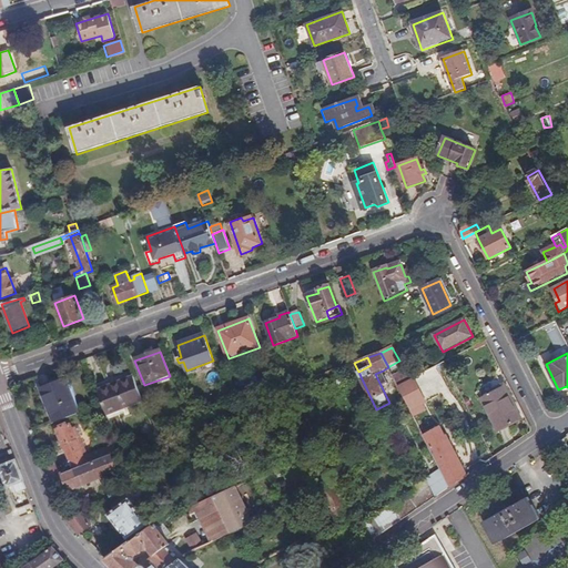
[(399,361),(389,366),(393,372),(402,367),(399,361)]
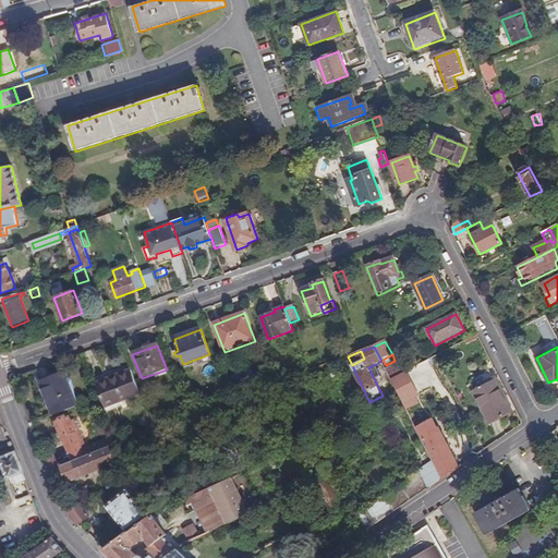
[(408,373),(420,366),(414,356),(387,372),(391,381),(408,373)]
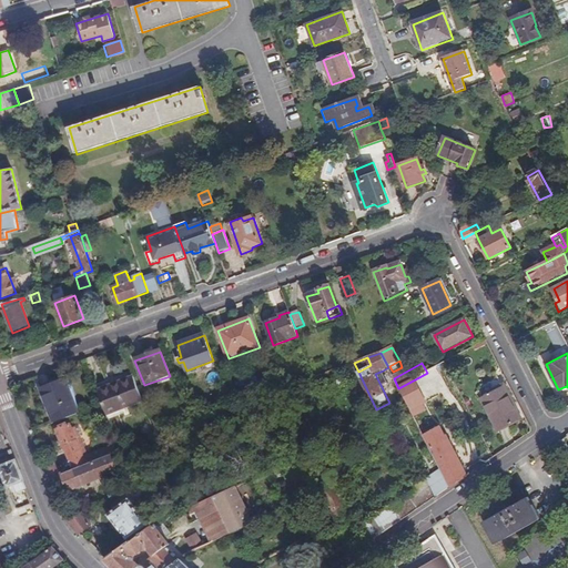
[(375,374),(381,385),(388,382),(383,371),(375,374)]
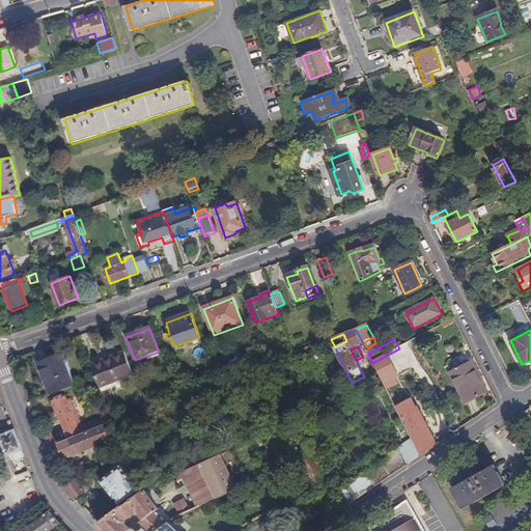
[(133,374),(124,354),(92,365),(96,379),(101,388),(133,374)]
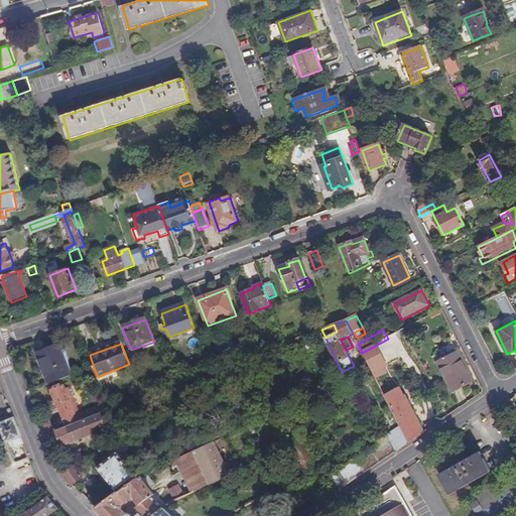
[(388,368),(377,345),(362,353),(376,379),(387,373),(385,369),(388,368)]
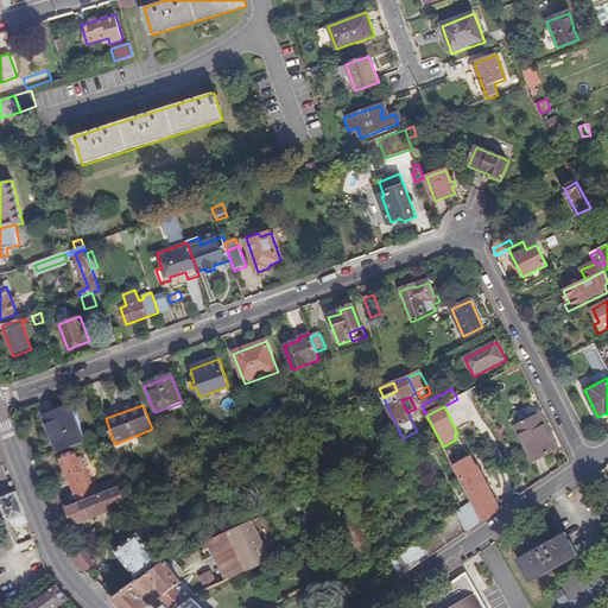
[(48,416),(62,454),(87,443),(73,407),(48,416)]
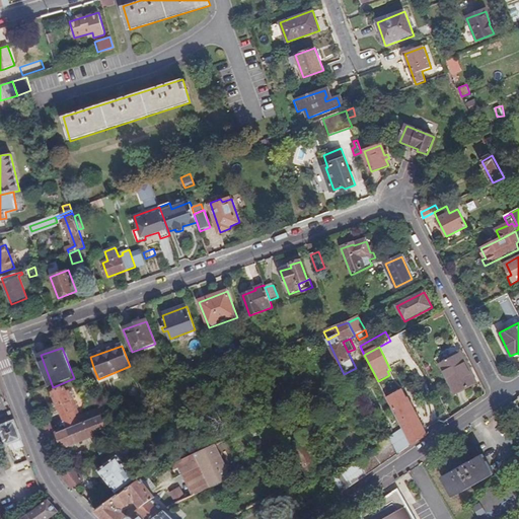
[(460,354),(439,364),(455,394),(476,383),(473,375),(470,376),(460,354)]
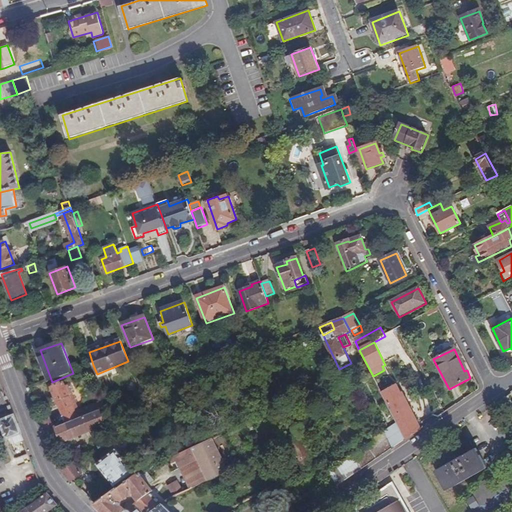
[(256,352),(255,352),(232,361),(235,368),(263,357),(260,350),(256,352)]
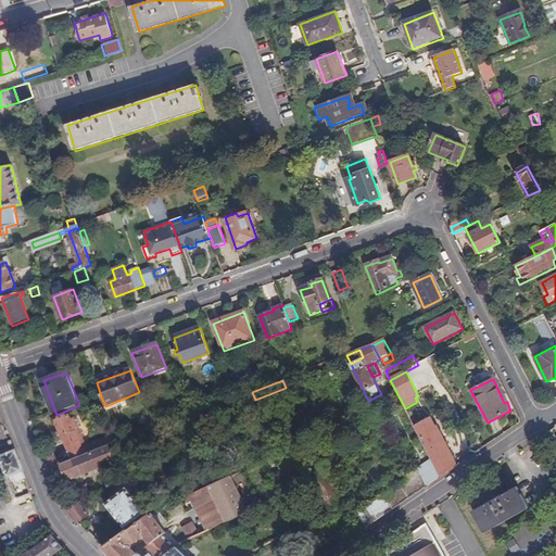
[(153,429),(164,426),(158,409),(148,413),(153,429)]
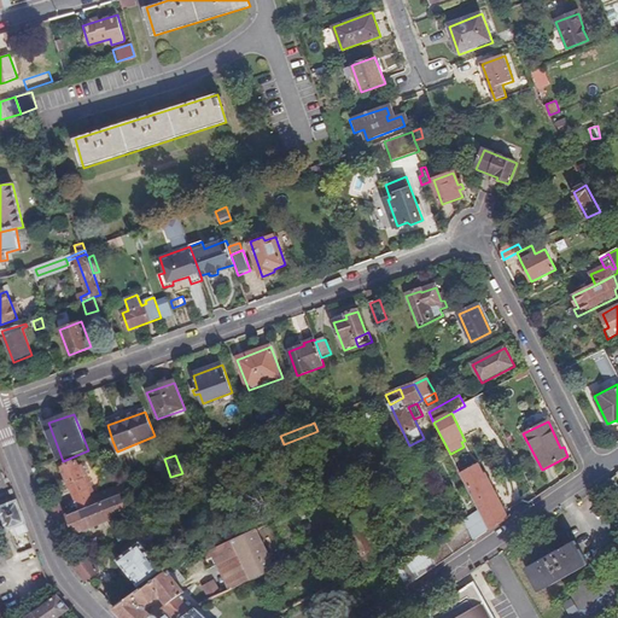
[(62,470),(79,512),(98,505),(82,467),(79,468),(76,464),(62,470)]
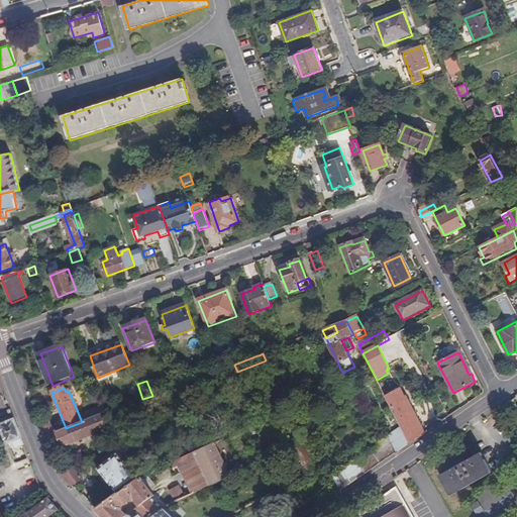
[(409,445),(425,434),(402,391),(386,399),(401,427),(409,445)]
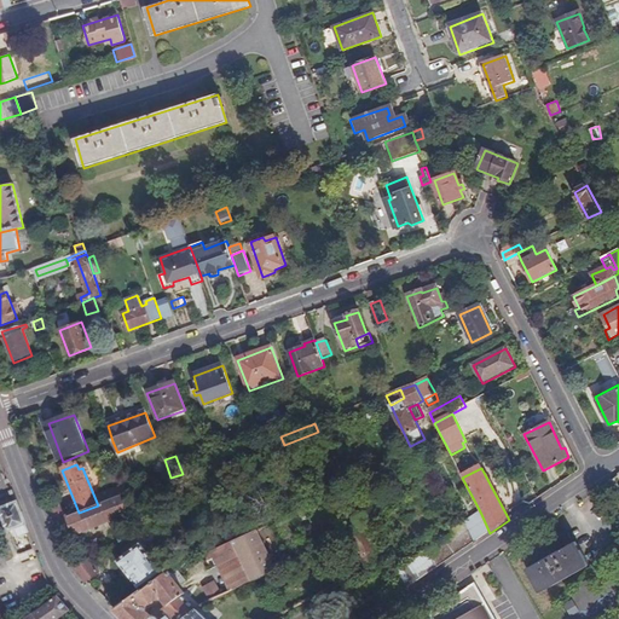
[(65,518),(56,522),(58,530),(69,526),(73,536),(111,521),(126,516),(120,498),(98,505),(79,513),(65,518)]
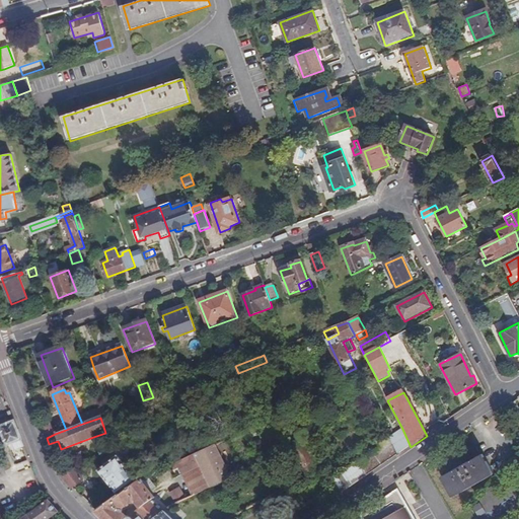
[(24,446),(14,422),(0,427),(7,444),(12,443),(14,450),(24,446)]
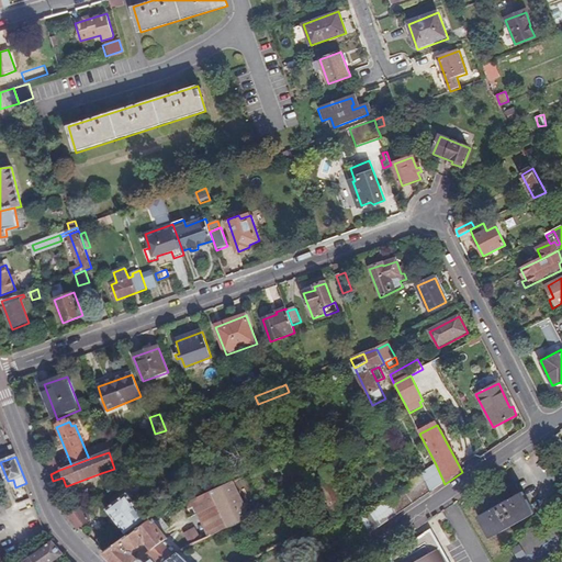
[(55,459),(45,462),(51,474),(59,470),(55,459)]
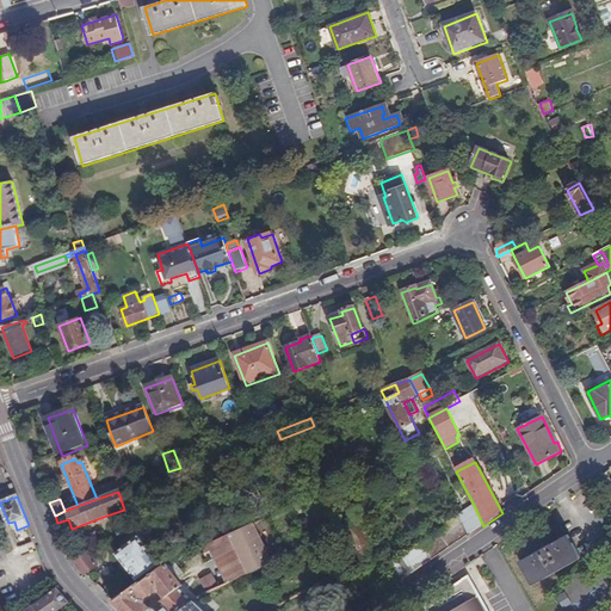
[(469,536),(483,526),(474,505),(458,516),(469,536)]
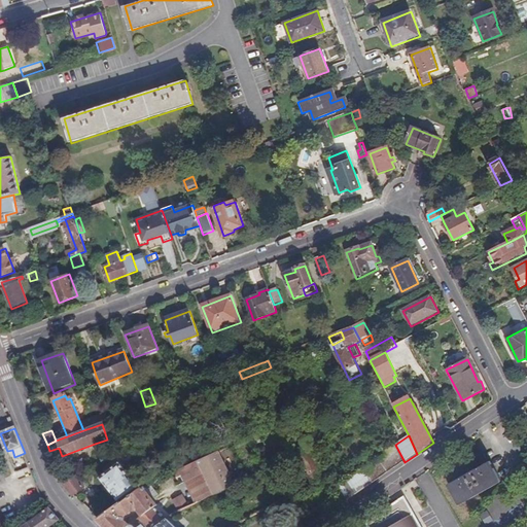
[(305,441),(309,449),(311,453),(317,449),(310,437),(305,441)]
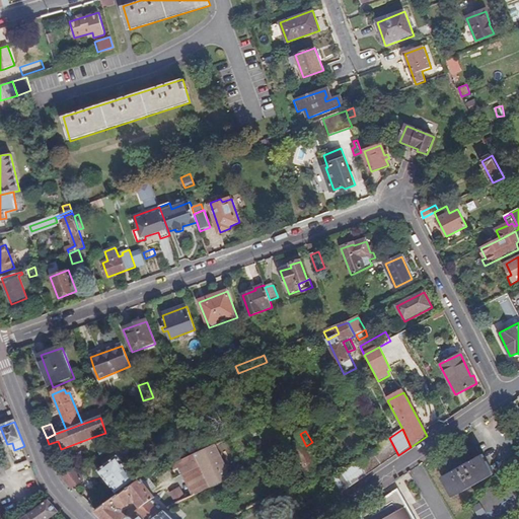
[(300,434),(298,432),(290,436),(295,447),(304,442),(300,434)]
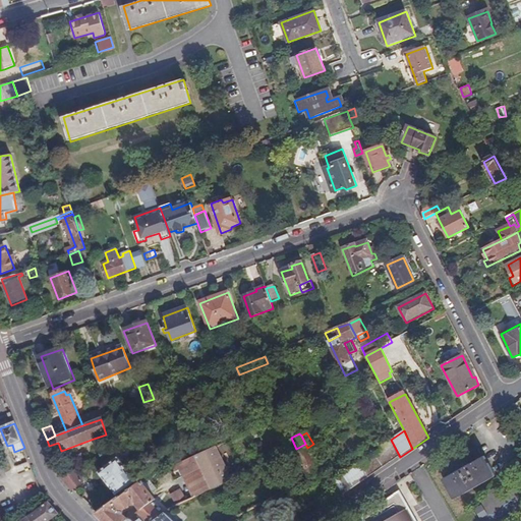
[(339,499),(400,457),(391,440),(389,437),(377,443),(380,449),(330,483),(339,499)]
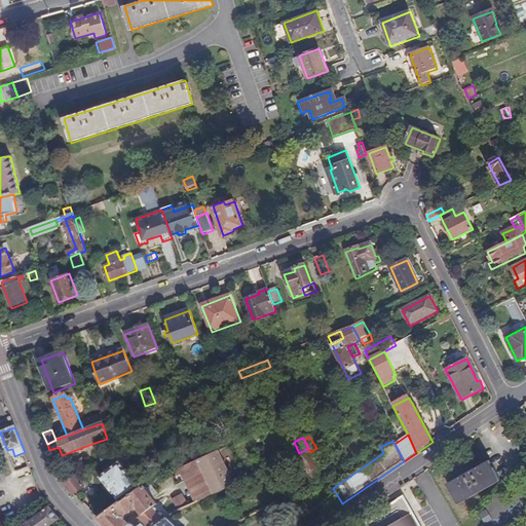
[(310,452),(314,459),(321,457),(316,448),(310,452)]
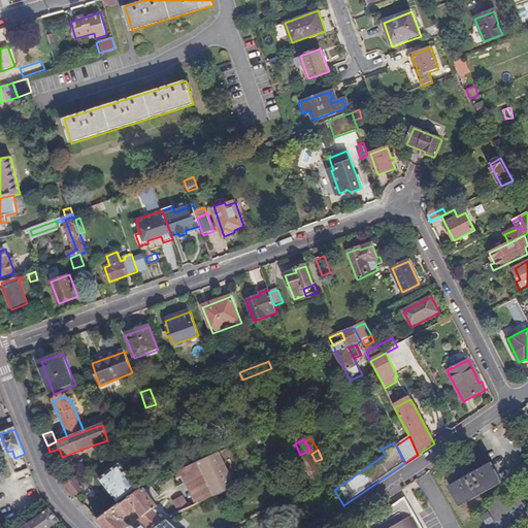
[(218,453),(177,471),(193,505),(233,487),(220,457),(218,453)]
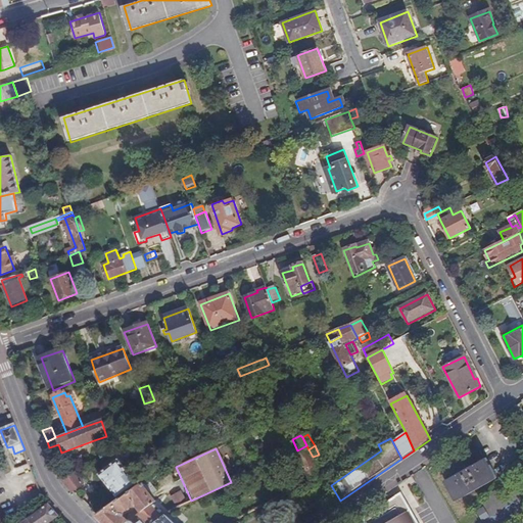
[(313,457),(323,476),(328,473),(319,455),(313,457)]
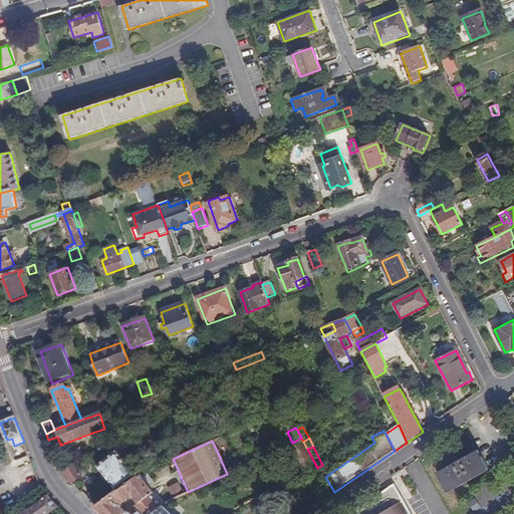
[(96,465),(114,490),(134,476),(114,451),(96,465)]
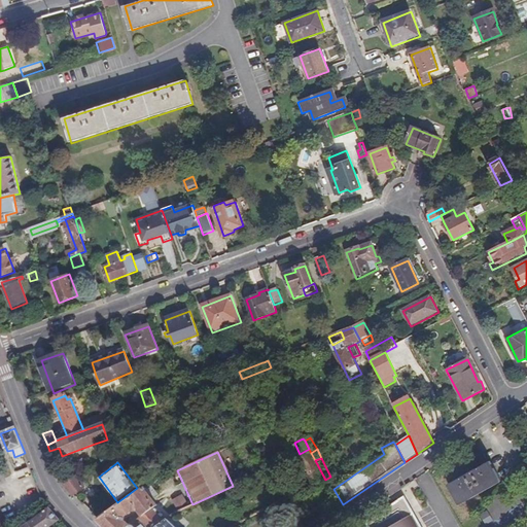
[(489,462),(447,486),(458,506),(500,483),(489,462)]
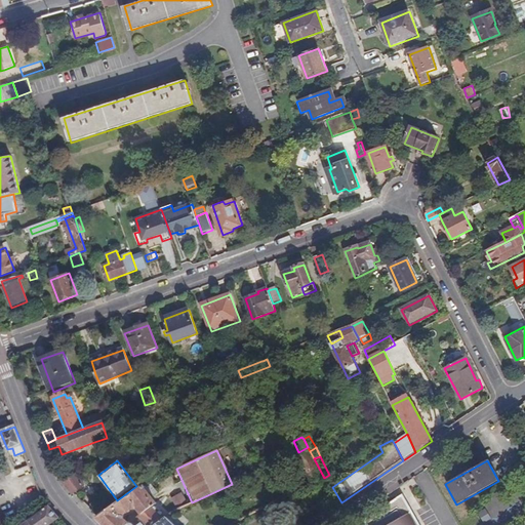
[(442,461),(434,466),(436,471),(444,467),(442,461)]
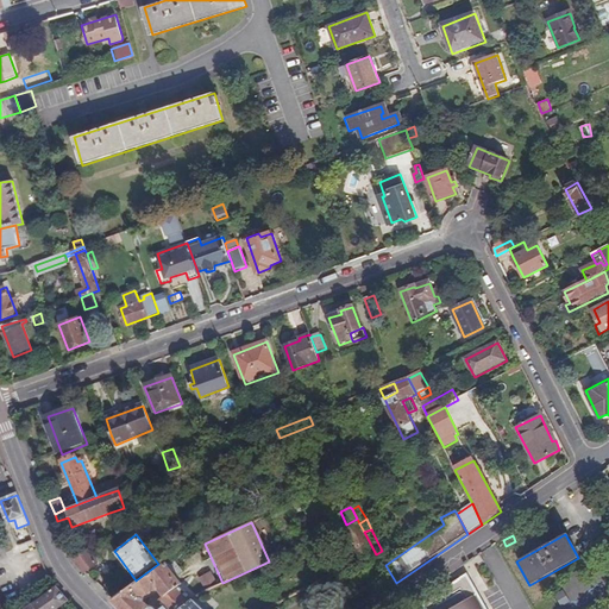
[(75,552),(71,553),(75,562),(83,572),(95,562),(86,551),(77,558),(75,552)]
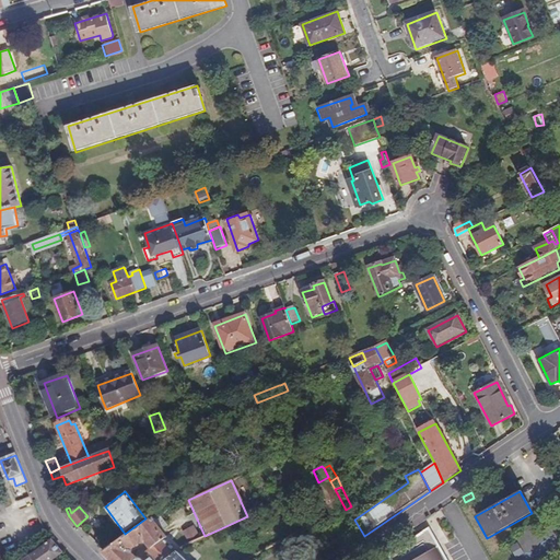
[(166,536),(158,524),(151,515),(146,518),(125,534),(103,549),(113,559),(163,559),(174,551),(172,549),(175,546),(166,536)]
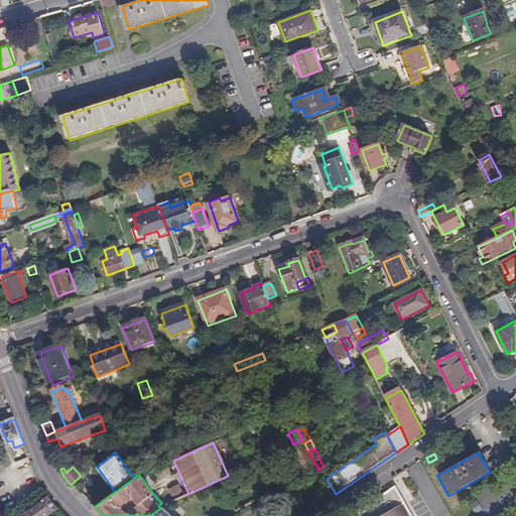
[(158,490),(151,480),(145,483),(153,494),(158,490)]
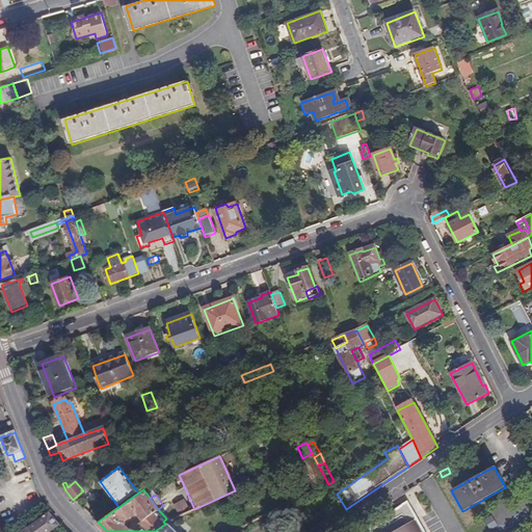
[(174,505),(180,515),(191,509),(185,499),(174,505)]
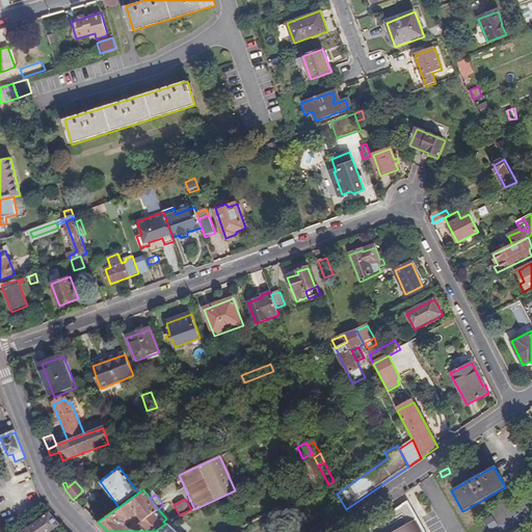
[(405,503),(415,520),(419,516),(408,501),(405,503)]
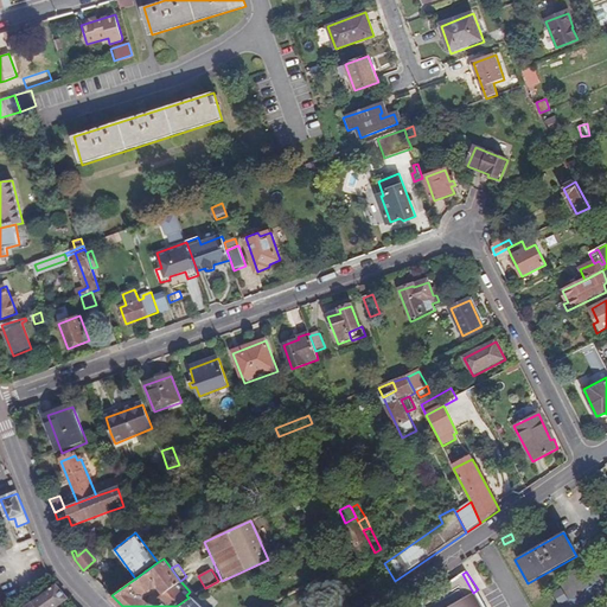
[(487,606),(478,589),(473,593),(462,574),(422,601),(426,606),(487,606)]
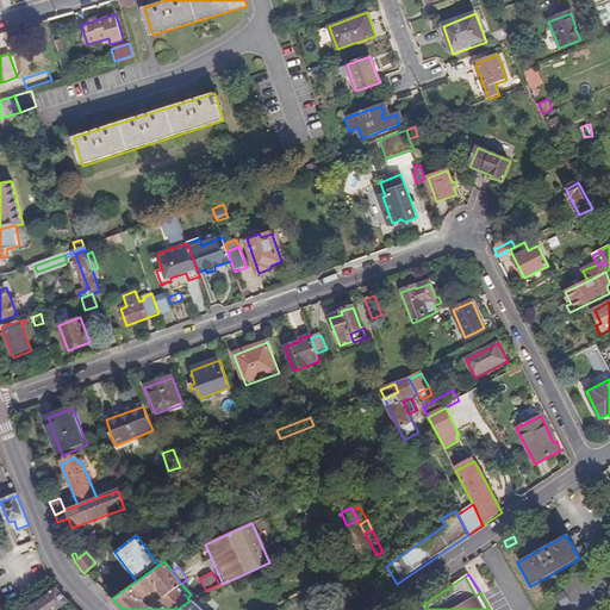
[(567,609),(570,609),(589,597),(577,582),(556,596),(567,609)]
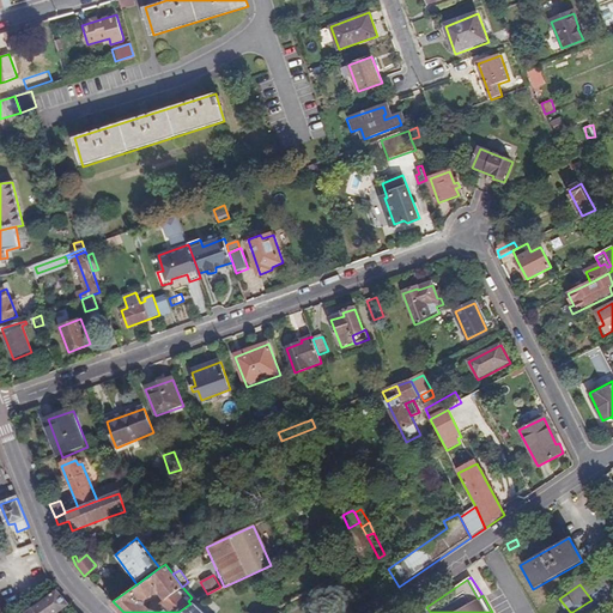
[(56,612),(70,605),(56,592),(25,612),(56,612)]
